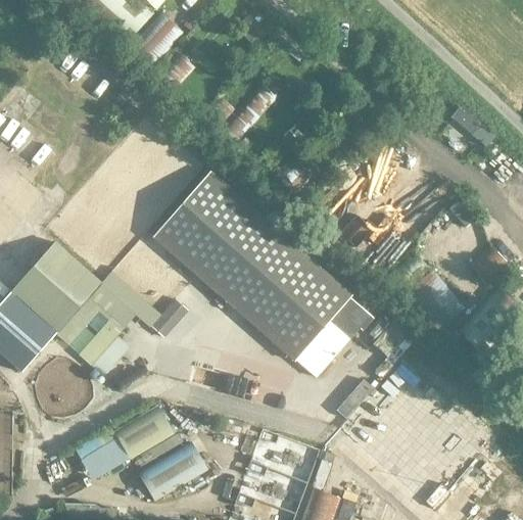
[(77,0),(123,44),(156,8),(163,0),(77,0)]
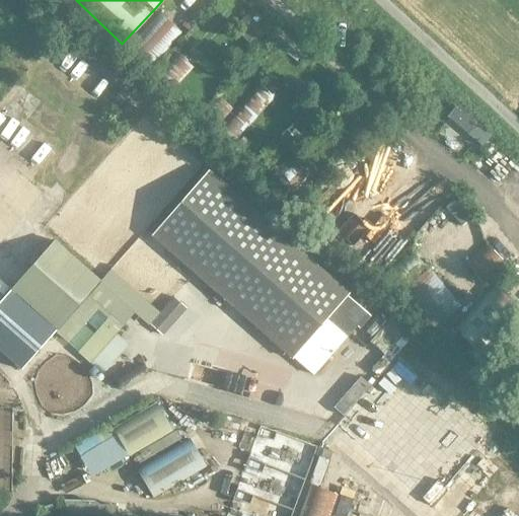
[(254,45),(275,21),(263,10),(260,14),(250,6),(233,26),(254,45)]
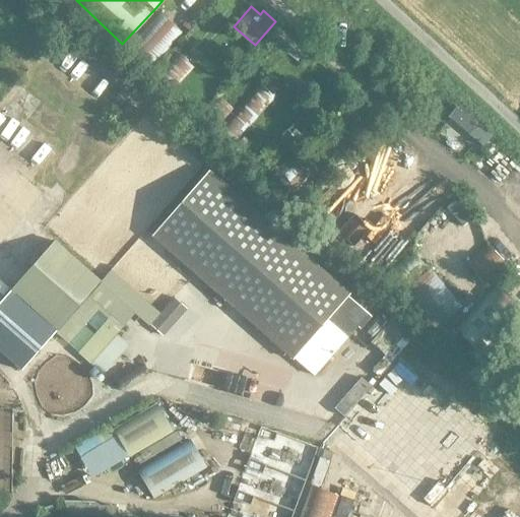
[(180,33),(155,8),(122,44),(146,67),(180,33)]
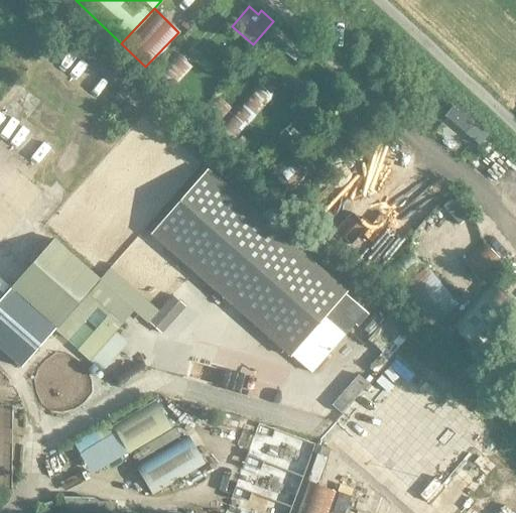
[(307,51),(275,24),(266,35),(299,62),(307,51)]
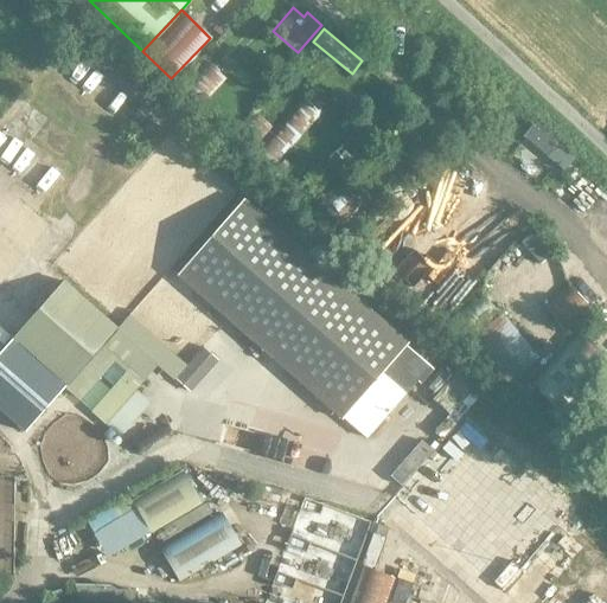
[(203,70),(193,63),(192,62),(187,66),(189,69),(177,83),(202,103),(224,78),(209,63),(203,70)]
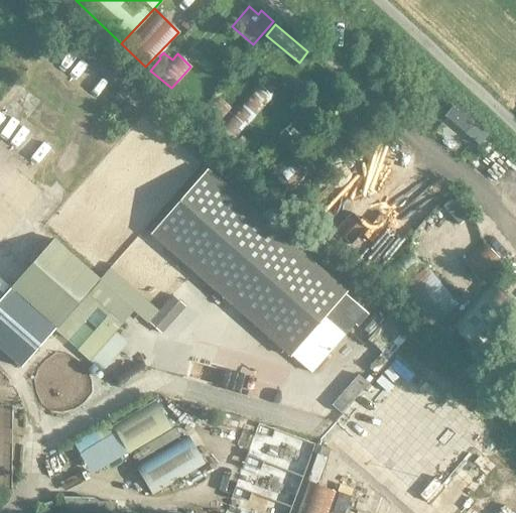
[(217,94),(197,115),(226,143),(278,89),(262,74),(231,107),(217,94)]
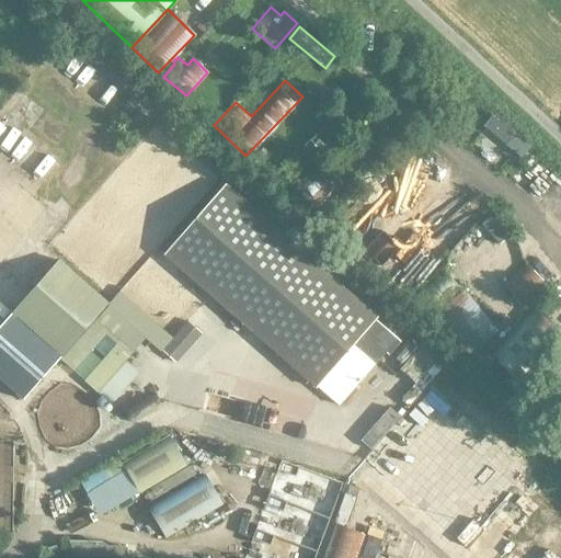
[(521,152),(530,141),(495,109),(485,118),(521,152)]
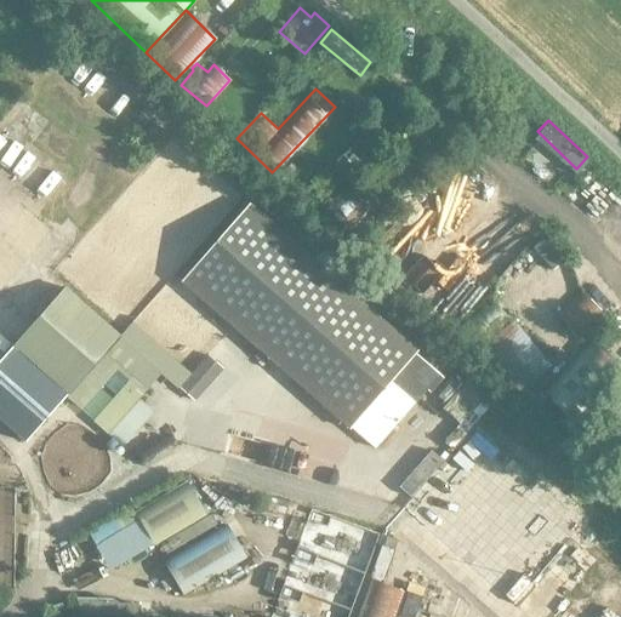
[(374,204),(348,178),(323,204),(351,229),(374,204)]
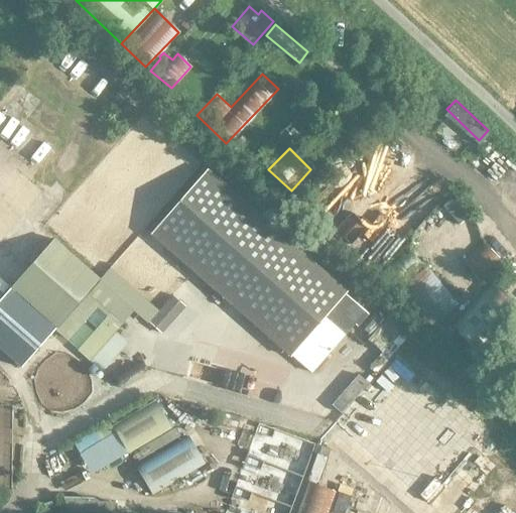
[(208,168),(150,233),(290,356),(325,316),(337,328),(358,303),(346,292),(347,291),(208,168)]
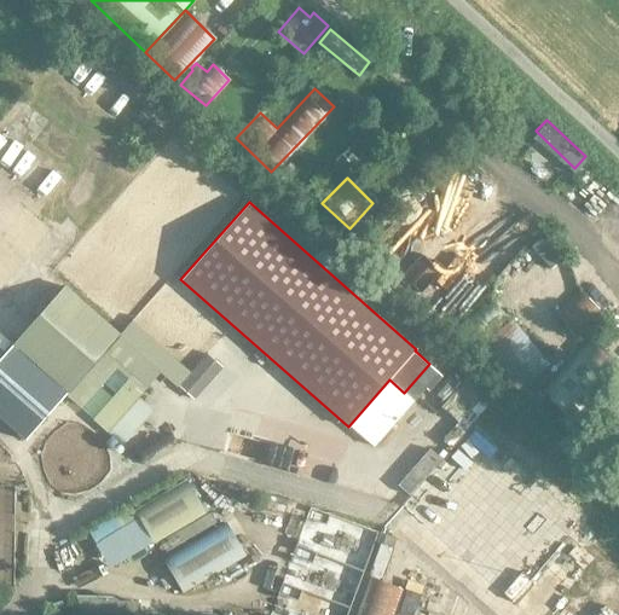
[(485,282),(526,237),(516,227),(475,271),(485,282)]
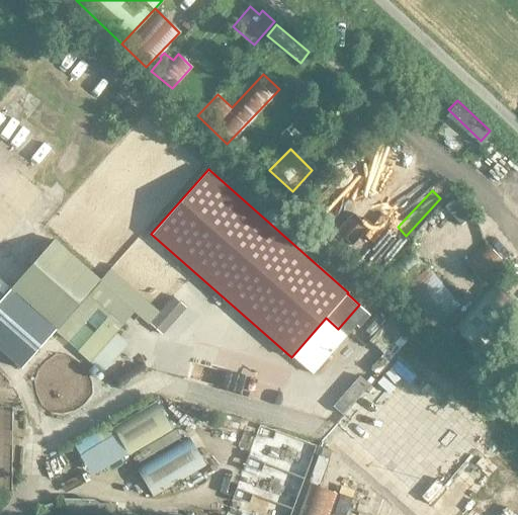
[(348,241),(371,252),(381,232),(358,221),(348,241)]
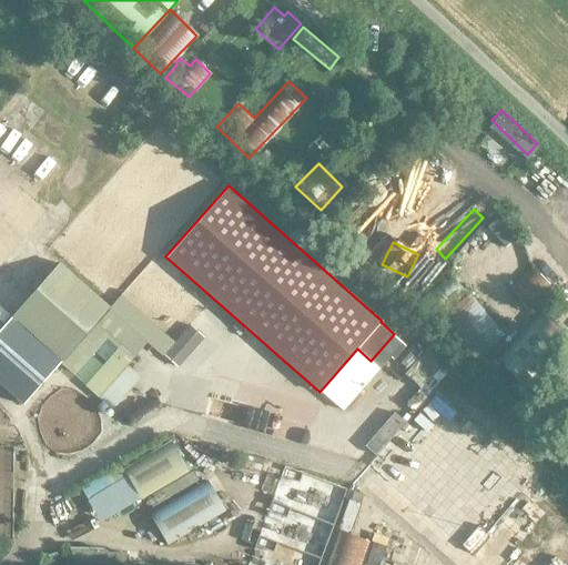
[(59,262),(12,315),(62,359),(60,362),(69,370),(104,330),(98,319),(110,305),(59,262)]
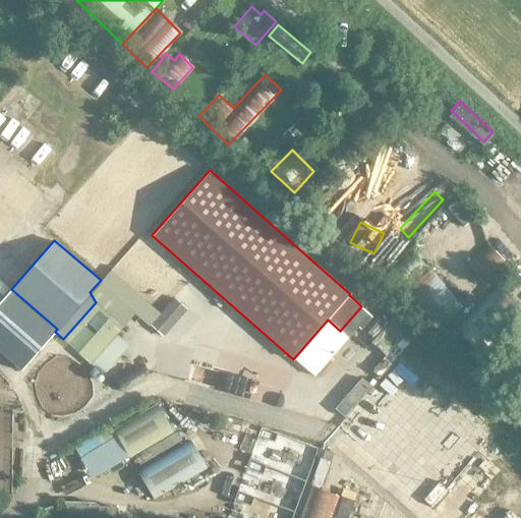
[(487,242),(467,263),(489,285),(510,264),(487,242)]
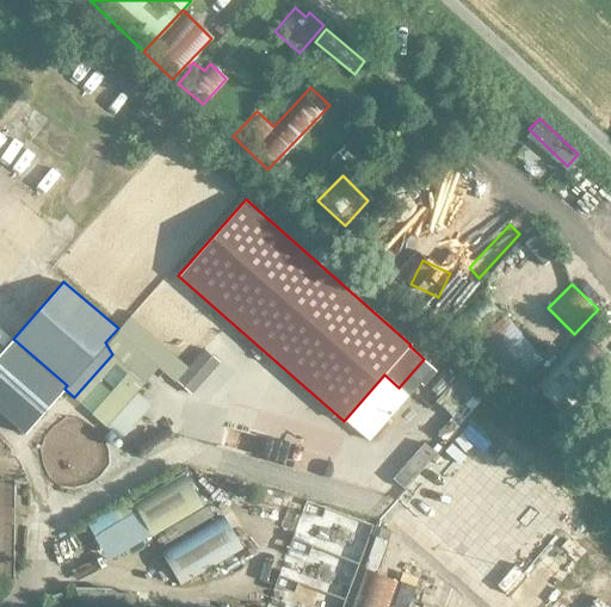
[(474,336),(500,311),(482,293),(456,320),(474,336)]
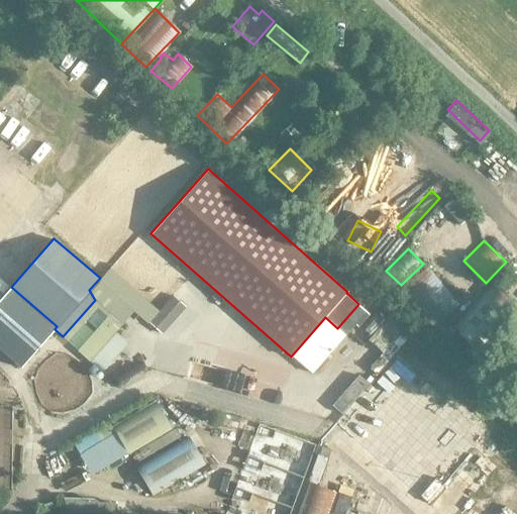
[(516,298),(497,280),(454,326),(484,352),(516,316),(516,298)]
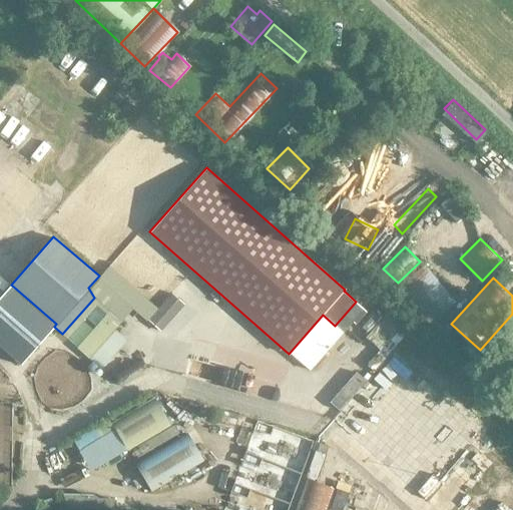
[(11,285),(0,297),(0,344),(22,364),(54,327),(56,324),(11,285)]
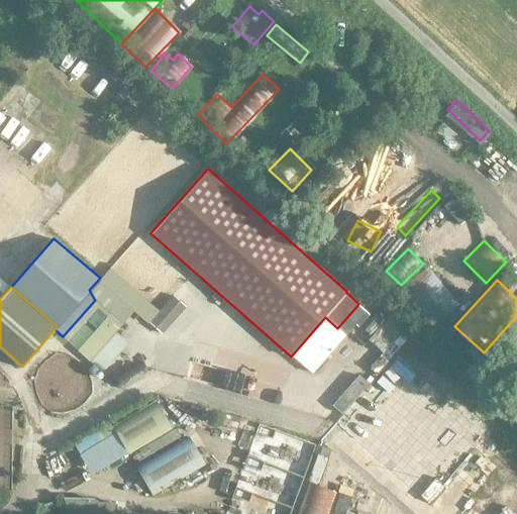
[(114,317),(82,353),(89,360),(122,323),(114,317)]
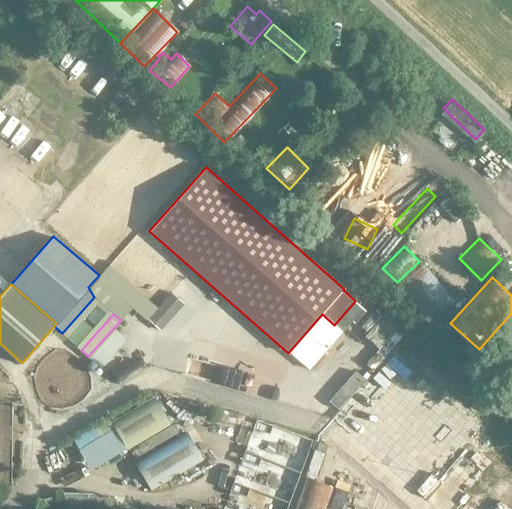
[(154,396),(115,416),(131,447),(170,424),(154,396)]
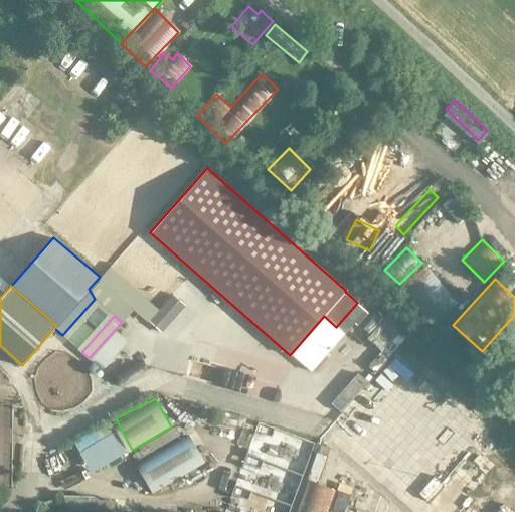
[(315,448),(318,438),(246,415),(238,440),(247,443),(225,511),(289,511),(302,472),(318,477),(326,451),(315,448)]
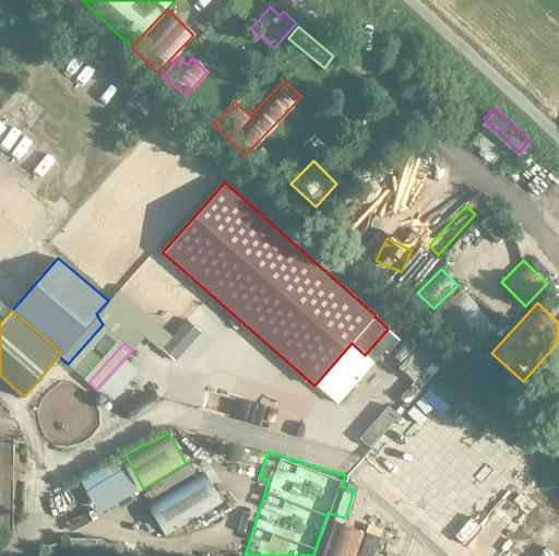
[(103,464),(82,474),(98,508),(140,487),(125,462),(103,464)]
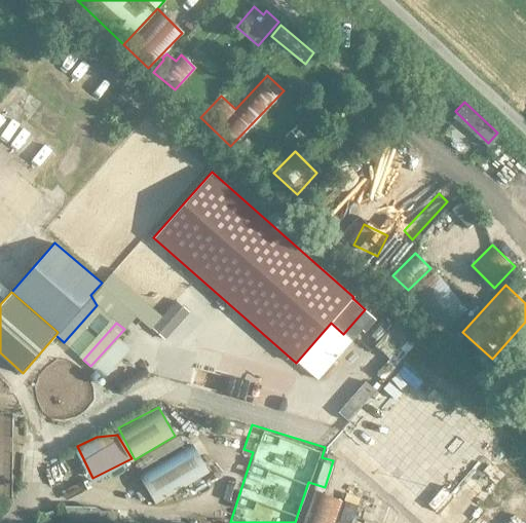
[(192,442),(139,474),(155,501),(209,470),(192,442)]
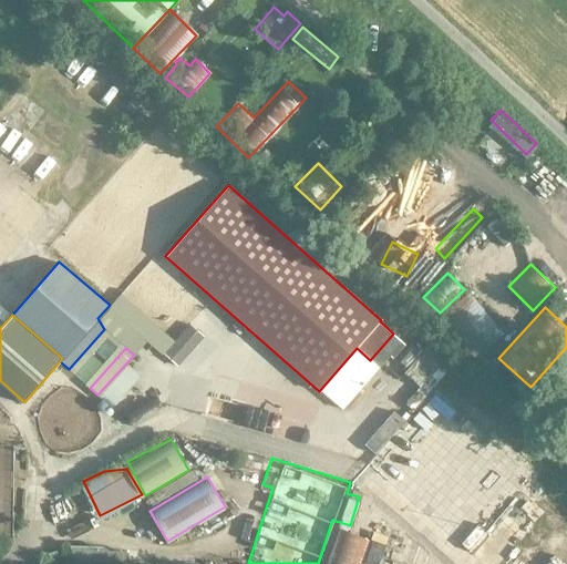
[(361,563),(371,539),(338,527),(325,563),(361,563)]
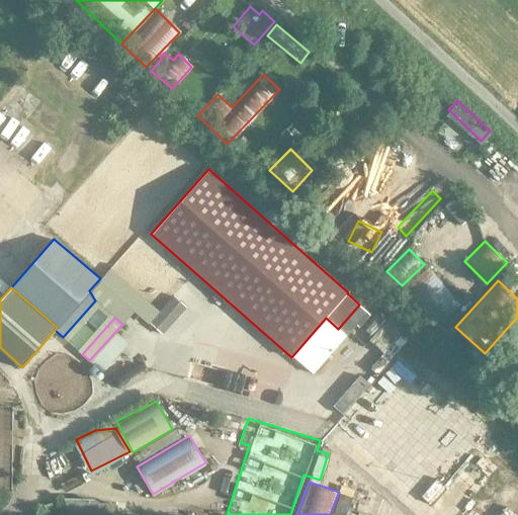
[(517,514),(517,511),(496,489),(469,514),(517,514)]
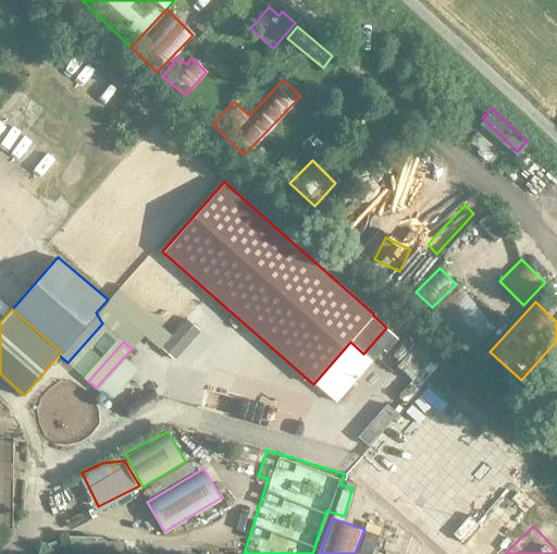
[(372,553),(378,530),(366,528),(360,551),(372,553)]
